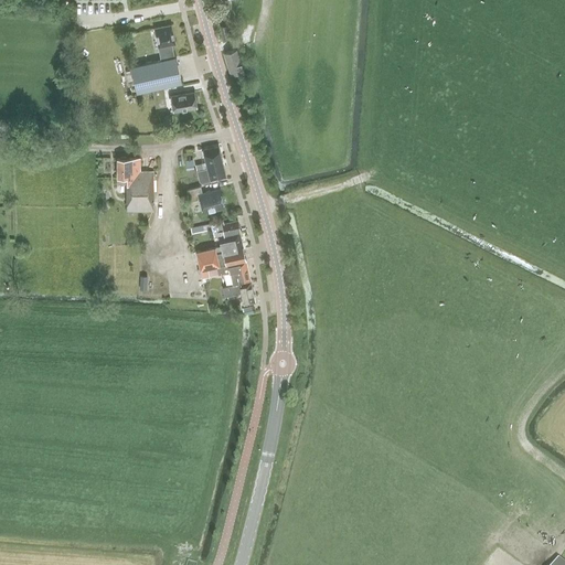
[(171,25),(155,29),(162,61),(176,57),(172,44),(176,44),(171,27),(171,25)]
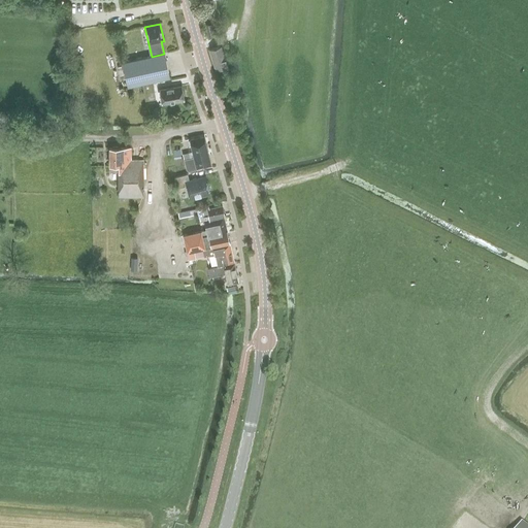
[(211,25),(206,24),(209,38),(218,36),(216,31),(212,32),(211,25)]
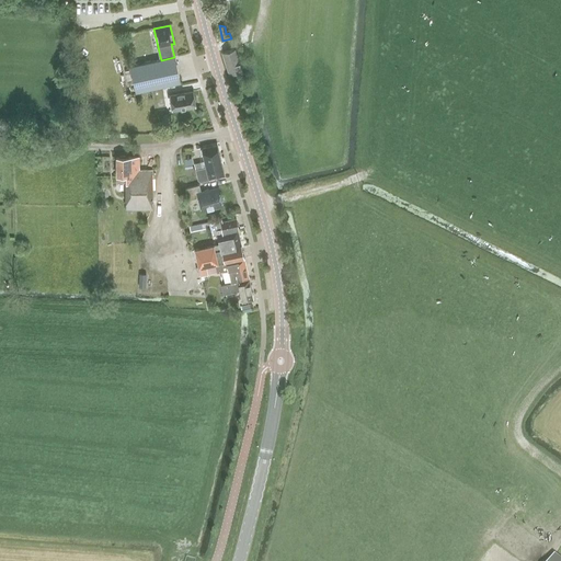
[(235,48),(221,53),(228,75),(241,70),(235,48)]
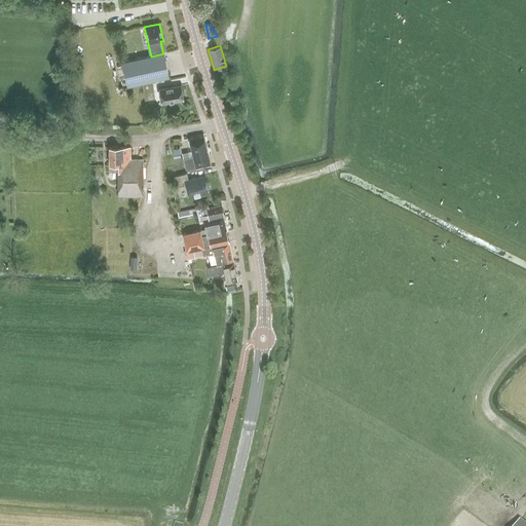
[(151,57),(121,63),(126,86),(140,83),(142,83),(152,80),(170,77),(163,53),(151,57)]
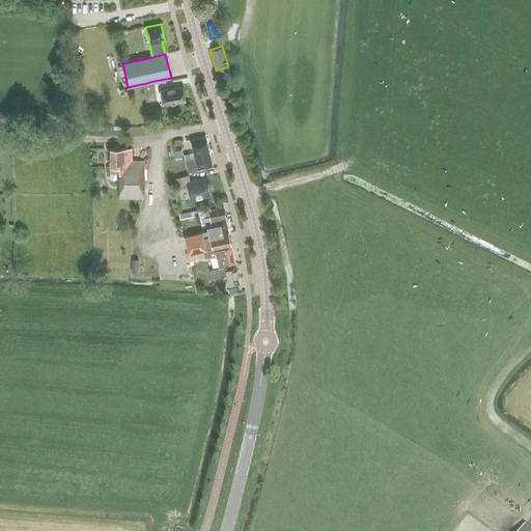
[(157,100),(154,81),(143,84),(146,101),(157,100)]
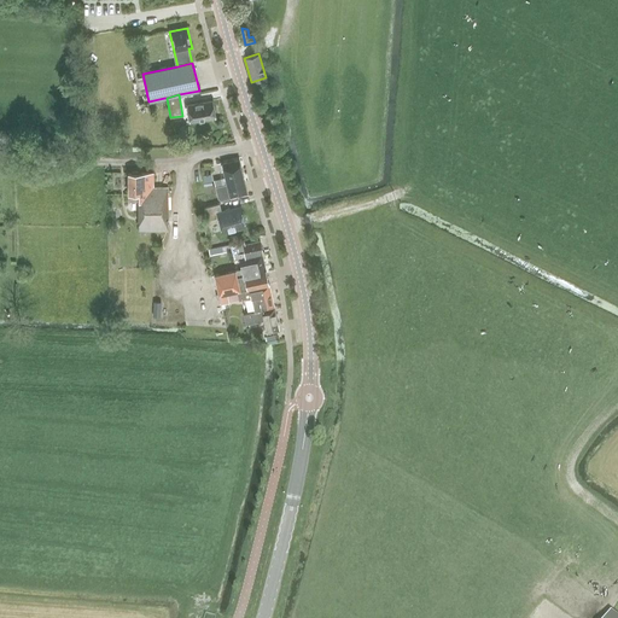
[(167,106),(164,98),(149,101),(151,110),(167,106)]
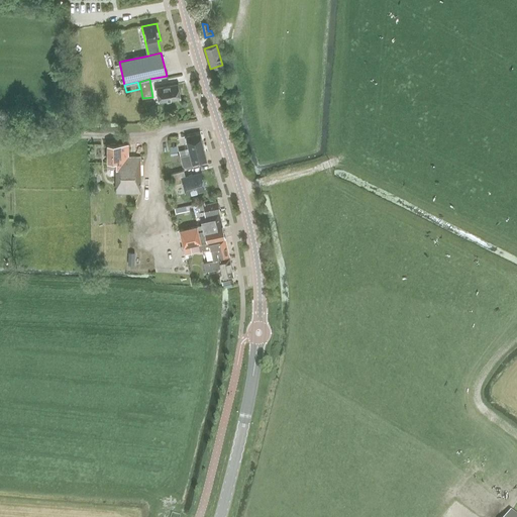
[(180,99),(178,85),(178,84),(157,88),(159,102),(180,99)]
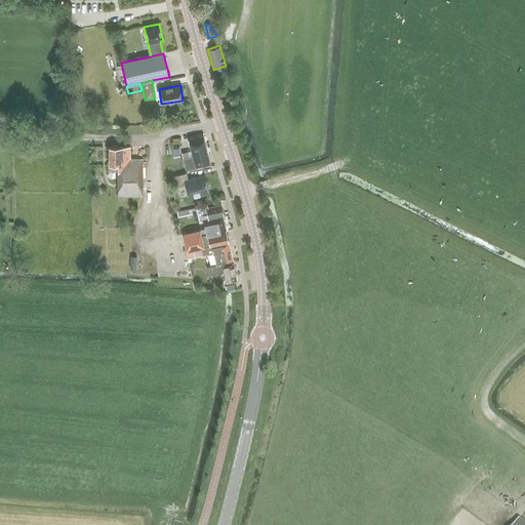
[(203,136),(189,138),(192,151),(182,153),(185,168),(188,170),(210,165),(203,136)]
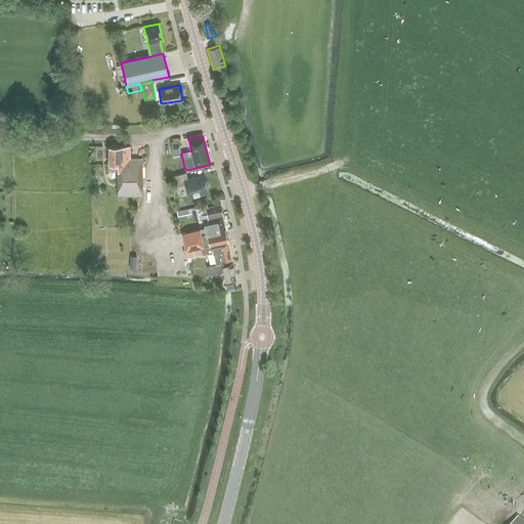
[(108,146),(108,165),(108,171),(118,171),(118,195),(121,195),(121,202),(124,202),(124,195),(142,195),(142,159),(129,159),(129,146),(118,146),(116,145),(113,145),(111,146),(108,146)]
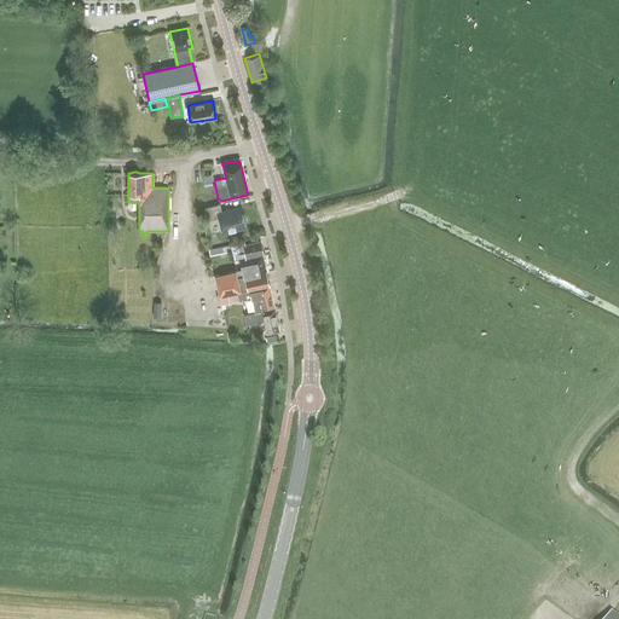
[(220,204),(204,208),(208,221),(219,219),(223,233),(246,227),(241,207),(221,212),(220,204)]
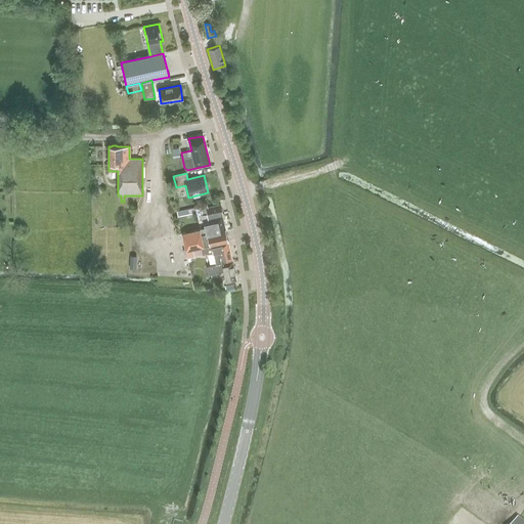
[(200,206),(195,207),(197,213),(198,219),(208,217),(222,214),(220,205),(208,207),(207,206),(200,207),(200,206)]
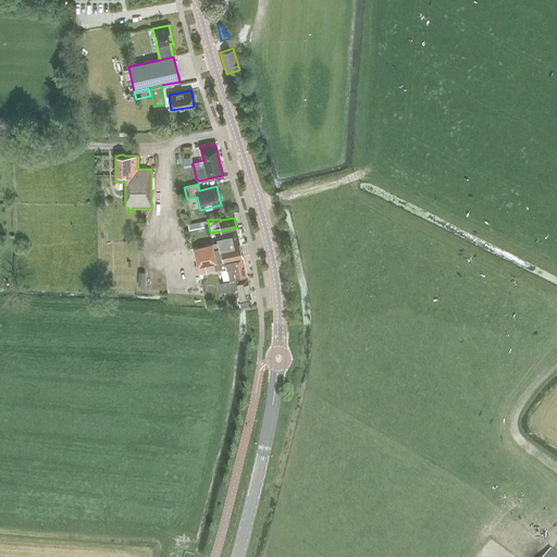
[(205,264),(214,262),(243,256),(236,229),(215,233),(218,243),(212,245),(194,248),(197,265),(205,264)]
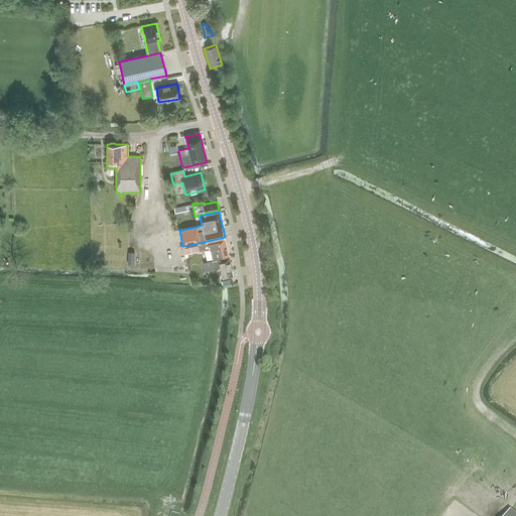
[(225,238),(199,244),(200,250),(211,248),(213,260),(229,256),(227,248),(225,238)]
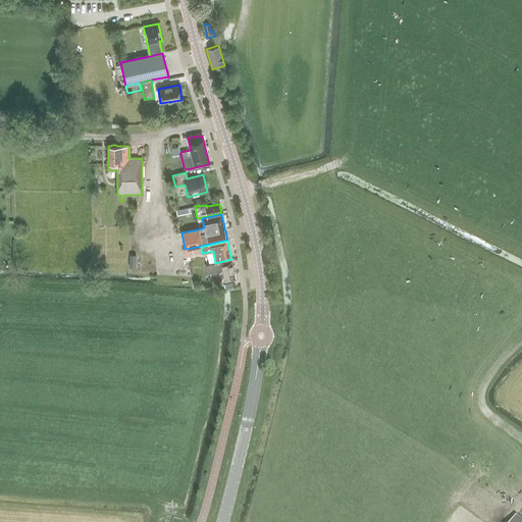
[(192,248),(185,249),(187,257),(194,255),(192,248)]
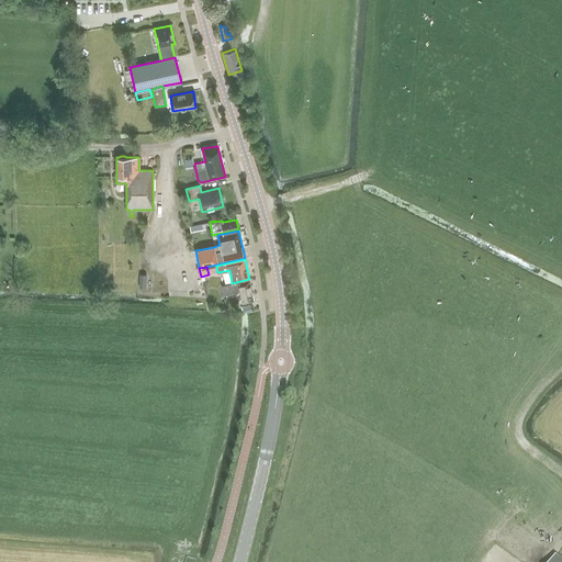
[(254,301),(250,280),(222,285),(223,294),(239,291),(243,303),(254,301)]
